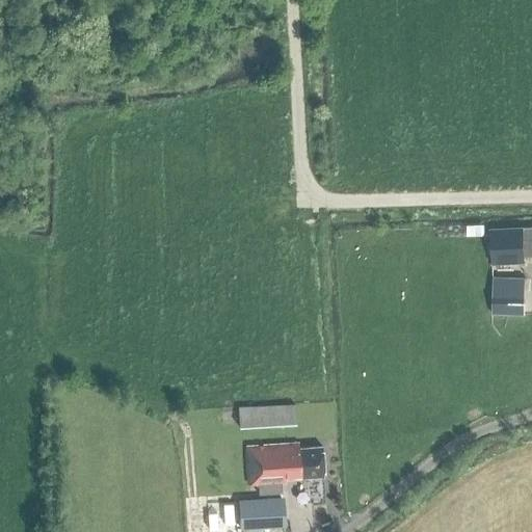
[(467,237),(483,237),(483,225),(466,227),(467,237)]
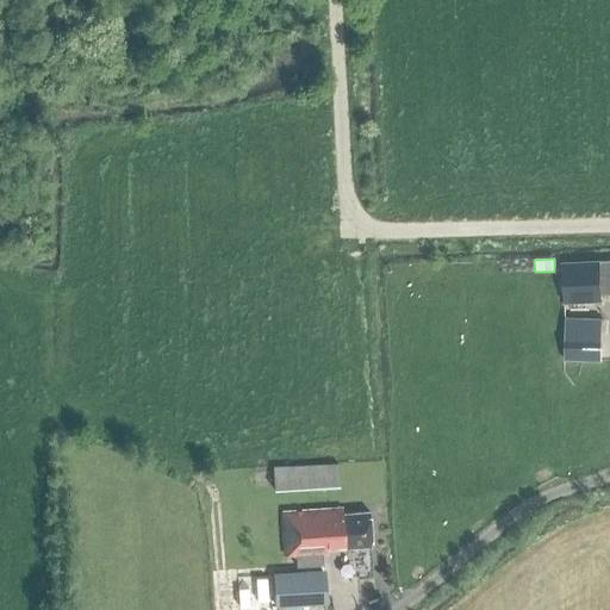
[(598,275),(609,274),(609,261),(598,262),(598,275)]
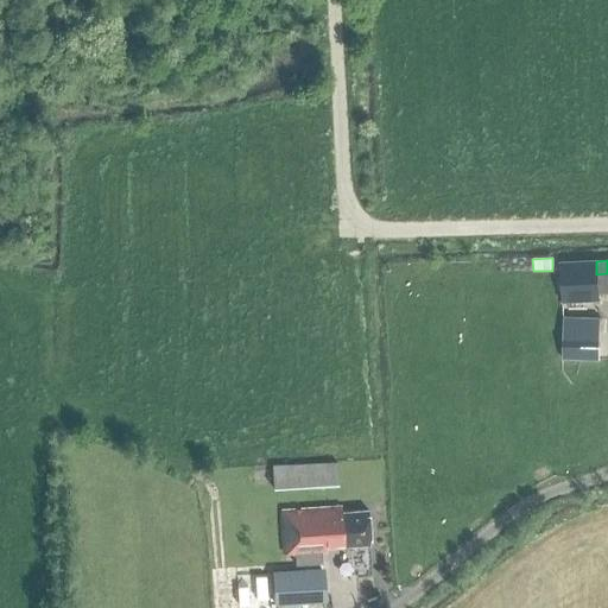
[(561,263),(562,302),(562,303),(597,302),(596,274),(596,261),(561,263)]
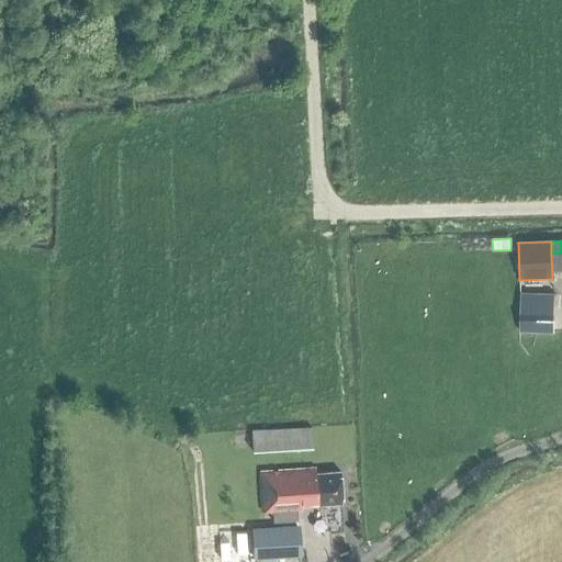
[(518,306),(517,333),(554,334),(555,307),(518,306)]
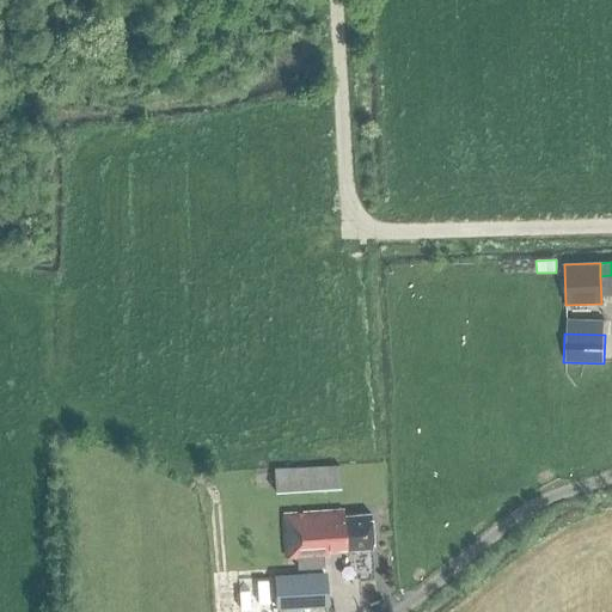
[(274,467),(275,493),(340,488),(338,465),(274,467)]
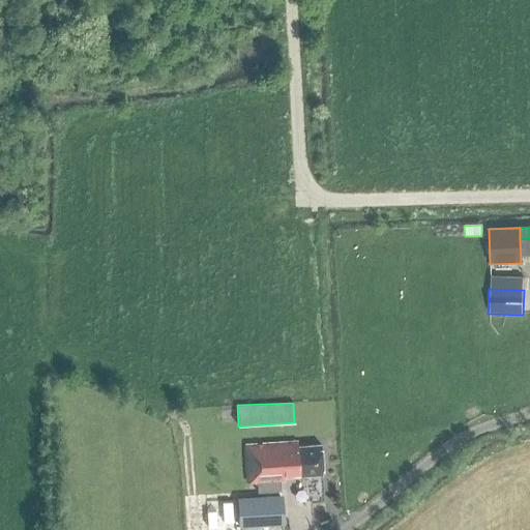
[(244,447),(247,483),(257,483),(258,494),(281,492),(280,481),(284,480),(284,478),(322,475),(320,445),(296,447),(296,443),(244,447)]
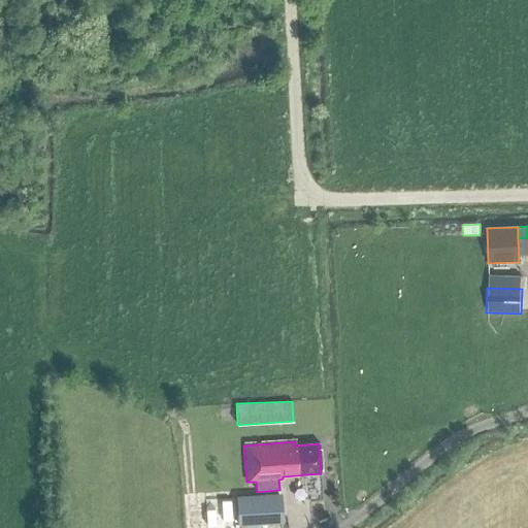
[(237,503),(239,527),(258,527),(283,526),(279,499),(237,503)]
